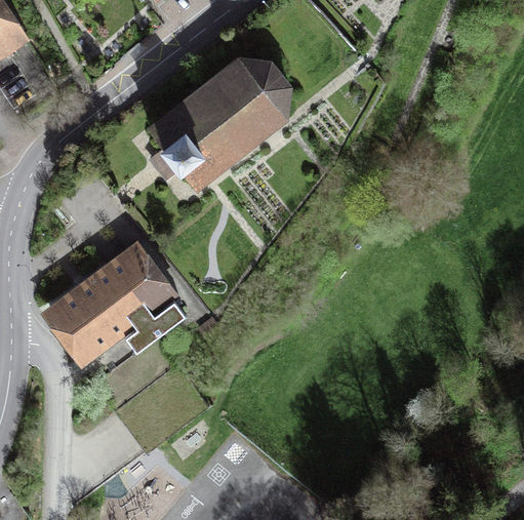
[(0,0),(0,64),(32,43),(2,0),(0,0)]
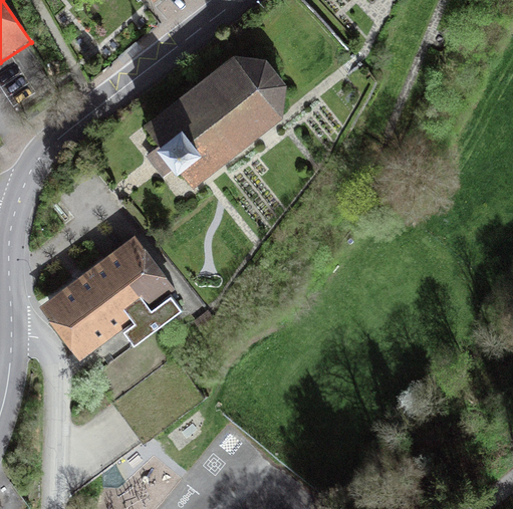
[(178,168),(195,188),(284,116),(288,81),(267,56),(234,52),(145,123),(160,147),(146,159),(162,181),(178,168)]
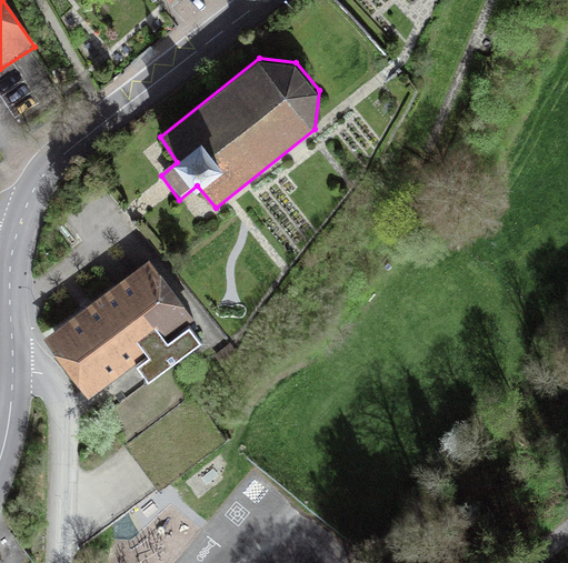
[(196,321),(151,260),(43,338),(88,400),(136,364),(148,381),(201,341),(190,325),(196,321)]
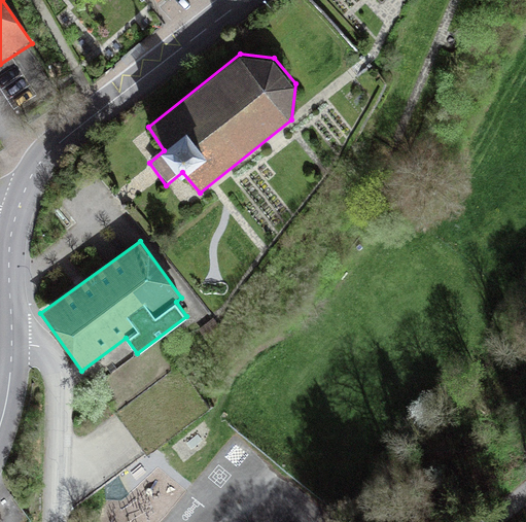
[(220,329),(213,320),(199,333),(207,342),(220,329)]
